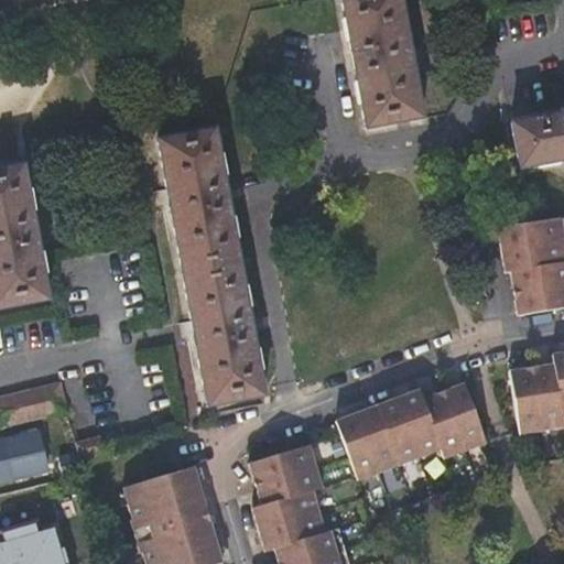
[(339,0),(364,128),(392,122),(422,118),(399,0),(339,0)]
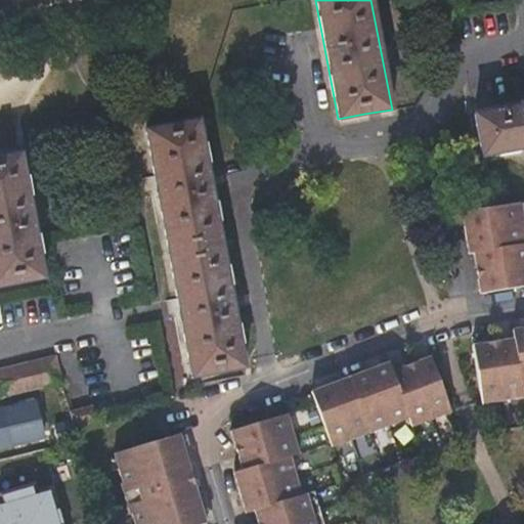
[(523,99),(516,101),(516,104),(517,107),(474,116),(481,156),(523,147),(523,99)]
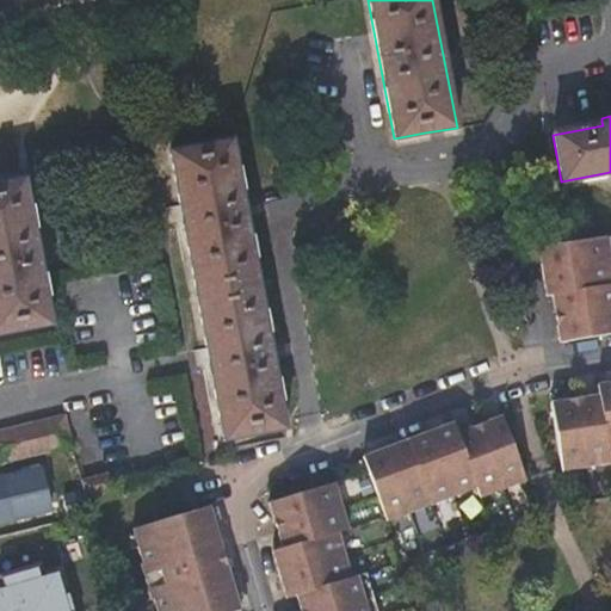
[(224,439),(253,434),(283,429),(229,141),(171,154),(224,439)]
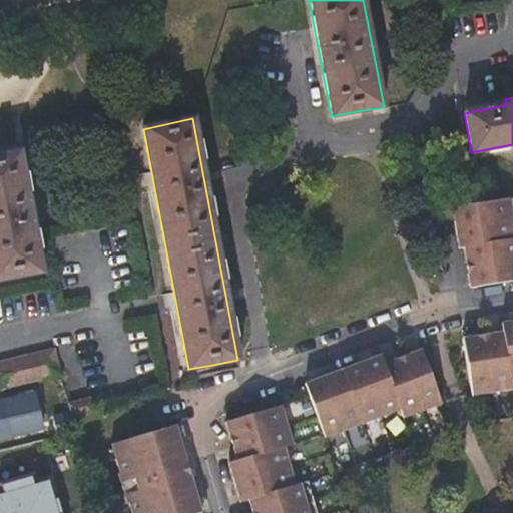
[(19,150),(0,153),(0,281),(42,274),(19,150)]
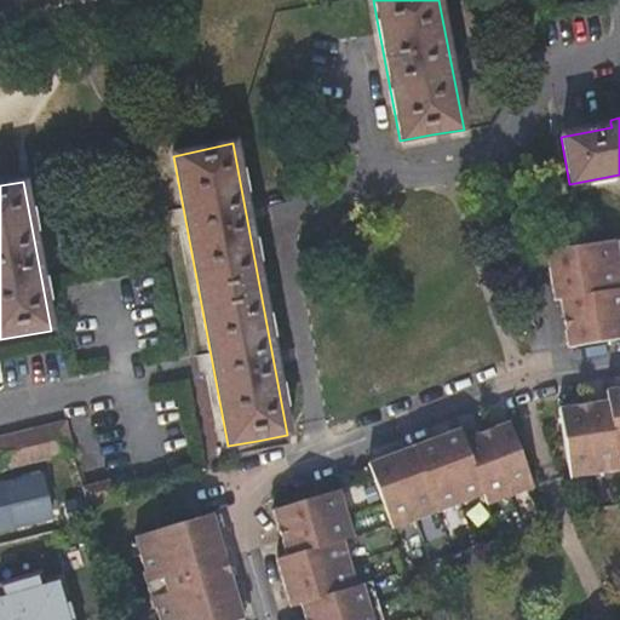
[(607,282),(619,280),(613,239),(549,250),(550,257),(545,257),(550,287),(584,281),(590,313),(612,309),(607,282)]
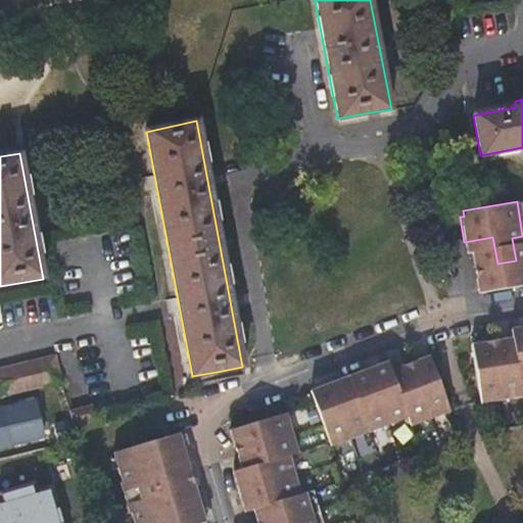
[(464,242),(464,244),(464,246),(469,245),(470,251),(472,266),(478,266),(479,277),(474,278),(477,293),(522,284),(522,241),(522,236),(512,238),(516,260),(497,264),(492,237),(464,242)]
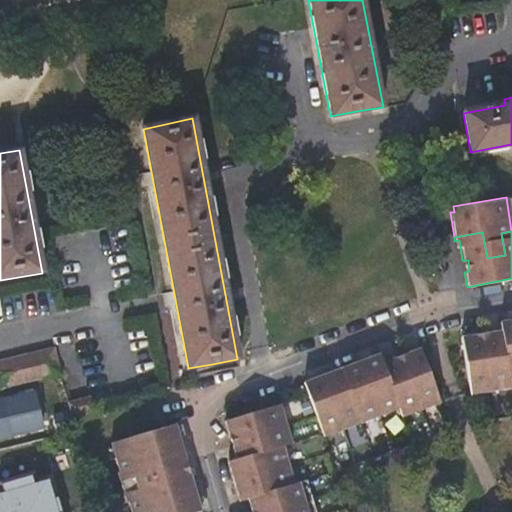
[(499,327),(500,329),(500,331),(485,334),(487,339),(476,340),(475,335),(460,338),(469,395),(510,388),(509,380),(511,379),(511,319),(505,321),(505,326),(499,327)]
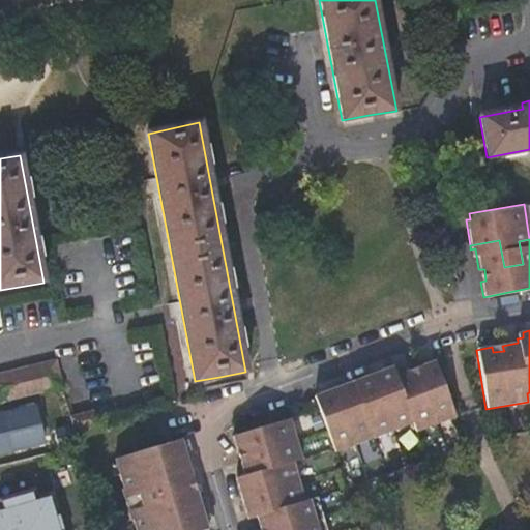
[(0,403),(59,389),(53,360),(0,372),(0,403)]
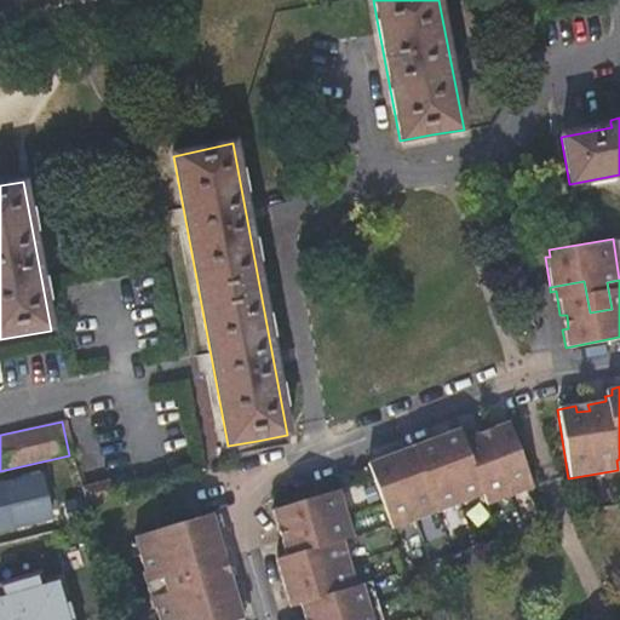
[(452,431),(435,437),(419,443),(422,448),(408,453),(407,447),(374,459),(377,466),(369,468),(392,527),(483,494),(487,504),(533,487),(509,422),(492,428),(494,434),(481,438),(477,434),(465,438),(463,434),(454,436),(452,431)]
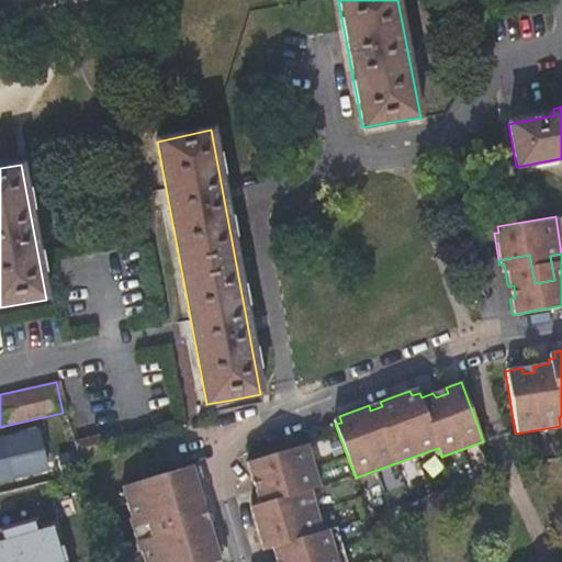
[(448,393),(446,388),(433,393),(436,397),(448,393)]
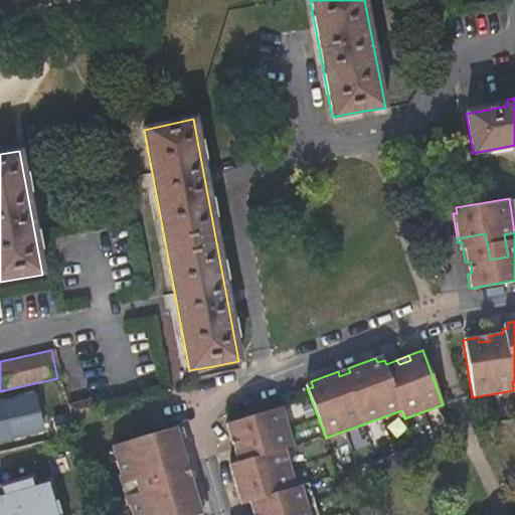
[(350,372),(348,368),(338,371),(339,376),(350,372)]
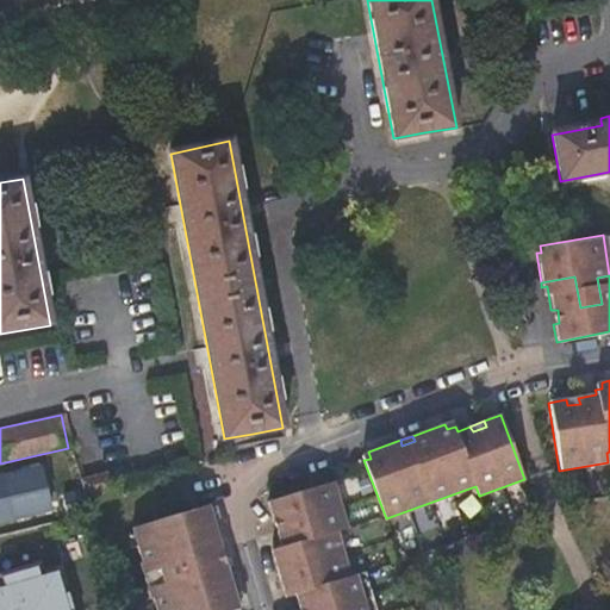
[(85,497),(97,492),(109,489),(104,473),(80,481),(85,497)]
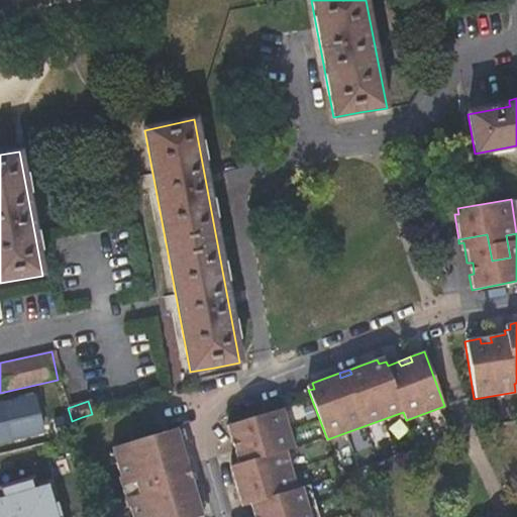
[(246,503),(250,502),(310,485),(310,482),(297,486),(287,449),(296,446),(284,406),(227,423),(231,437),(236,435),(239,447),(234,448),(238,462),(235,463),(236,469),(231,471),(240,498),(244,497),(246,503)]
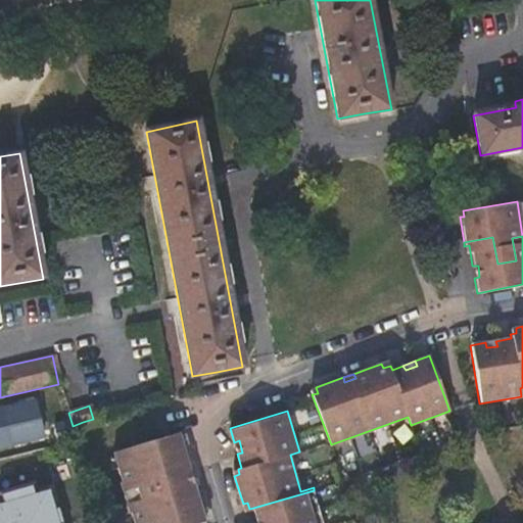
[(197,522),(206,521),(197,491),(188,493),(184,480),(193,477),(179,434),(135,446),(113,453),(114,458),(133,457),(136,473),(138,517),(133,519),(134,522),(197,522)]
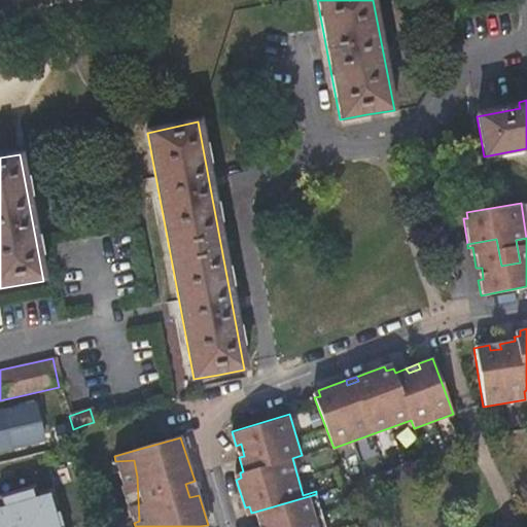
[(241,444),(236,446),(239,457),(244,456),(241,444)]
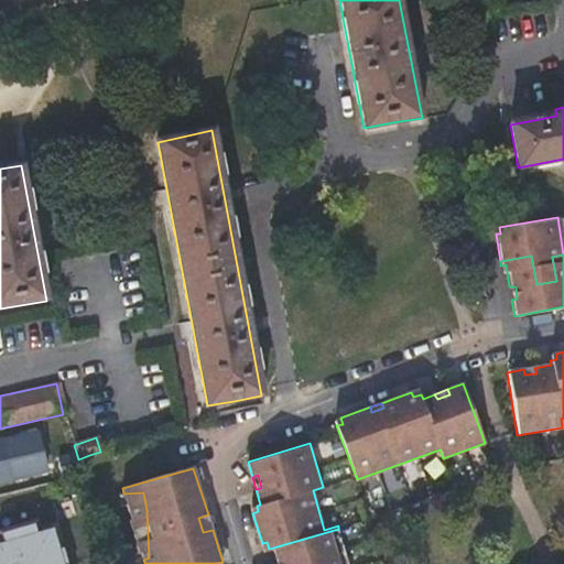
[(141,551),(143,560),(149,557),(147,510),(143,492),(123,494),(131,518),(129,520),(139,552),(141,551)]
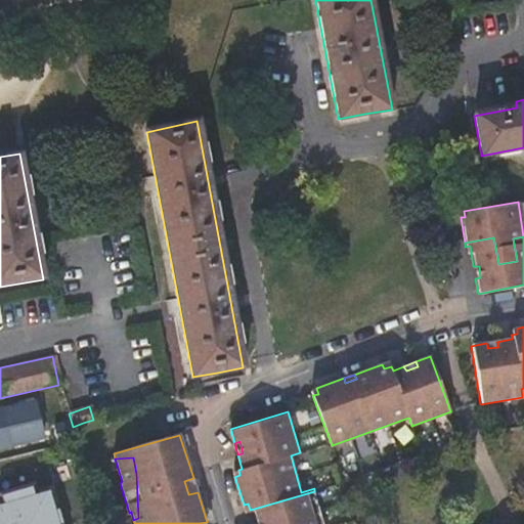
[(198,492),(193,478),(184,481),(188,494),(198,492)]
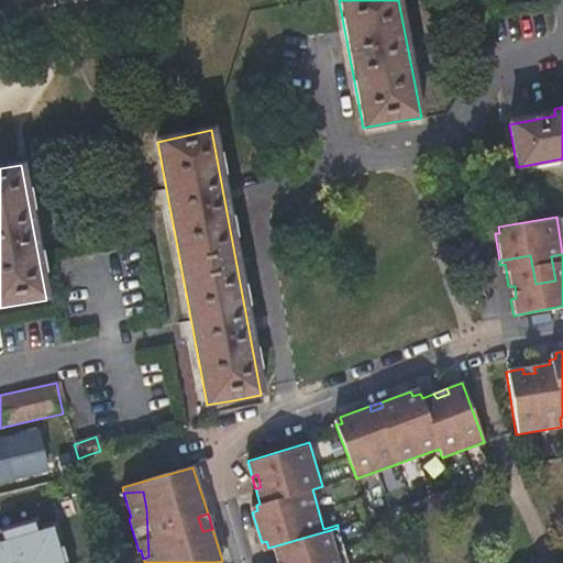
[(64,562),(55,527),(0,541),(0,562),(64,562)]
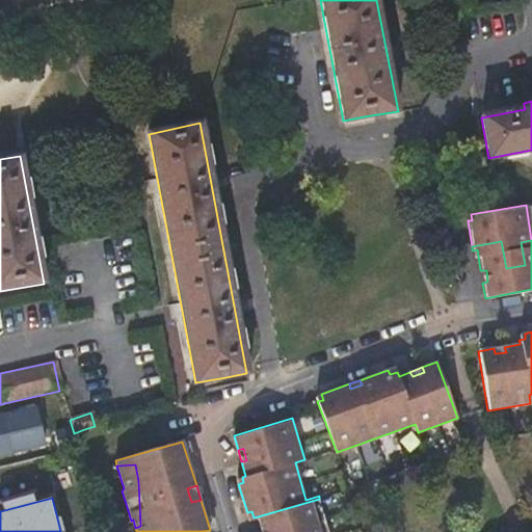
[(267,528),(267,531),(278,531),(325,519),(319,499),(258,516),(262,530),(267,528)]
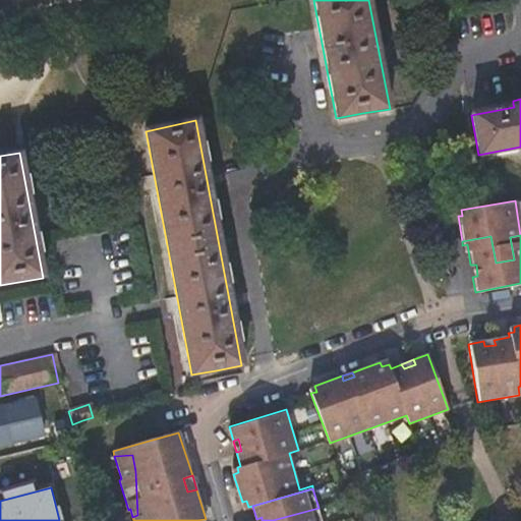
[(323,520),(319,508),(273,520),(323,520)]
